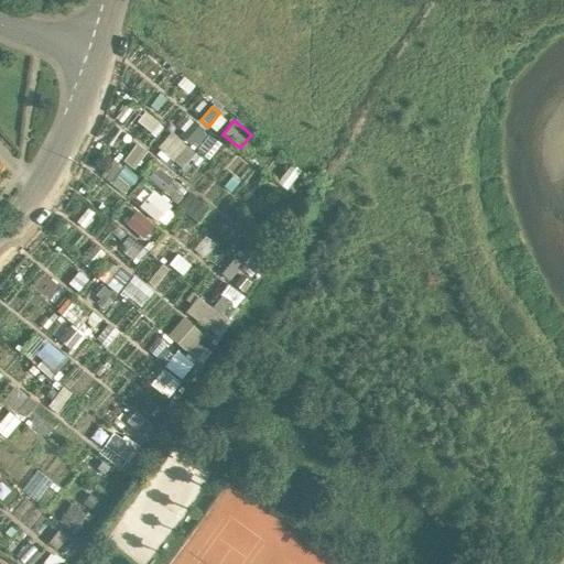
[(192,122),(180,137),(192,145),(204,132),(192,122)]
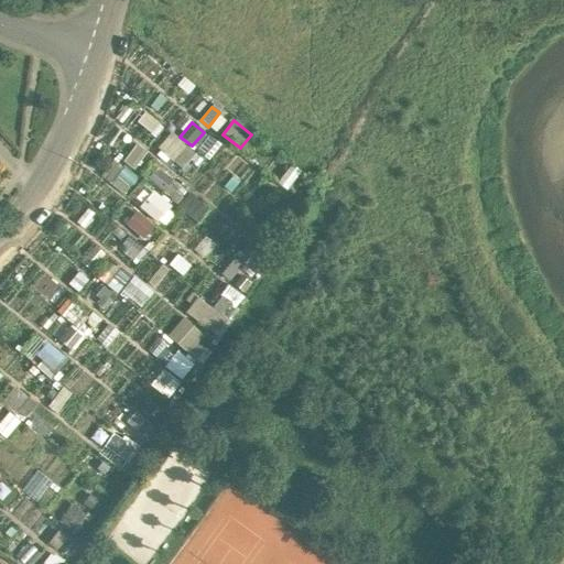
[(185,145),(171,133),(156,149),(172,162),(185,145)]
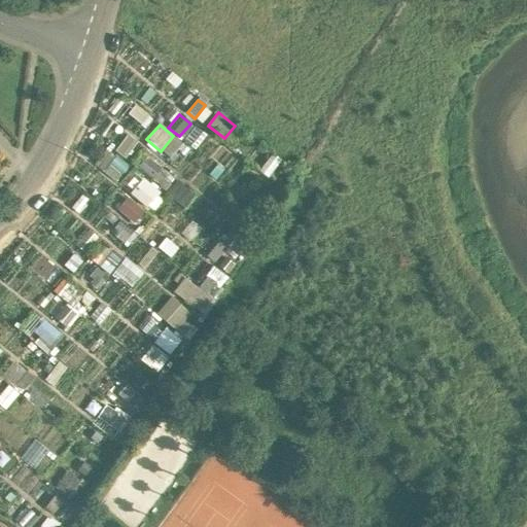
[(146,157),(137,169),(151,180),(160,170),(146,157)]
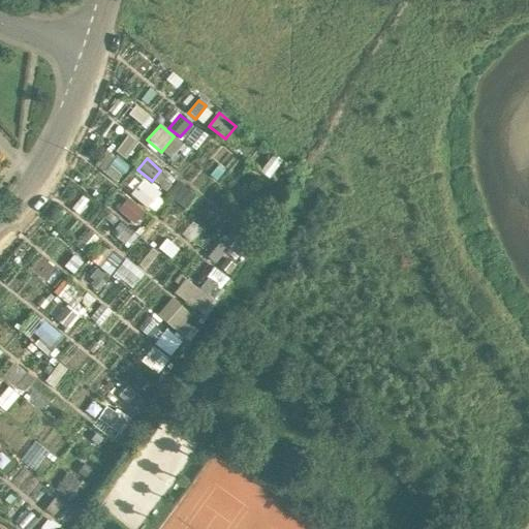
[(160,194),(144,180),(130,195),(147,209),(160,194)]
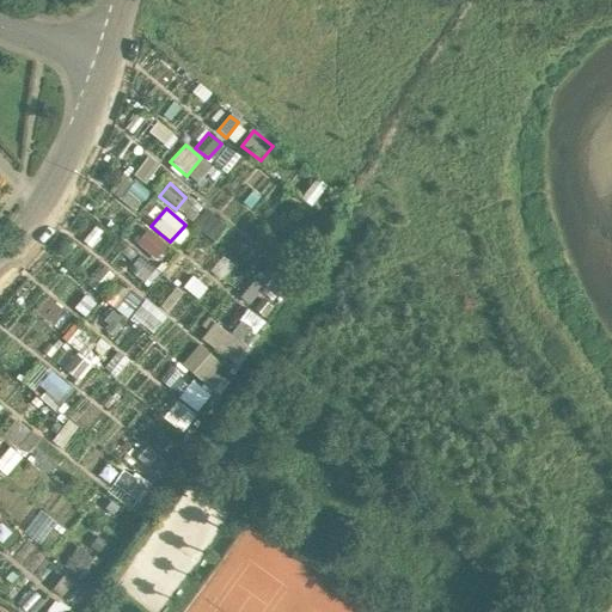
[(225,227),(204,210),(194,224),(214,240),(225,227)]
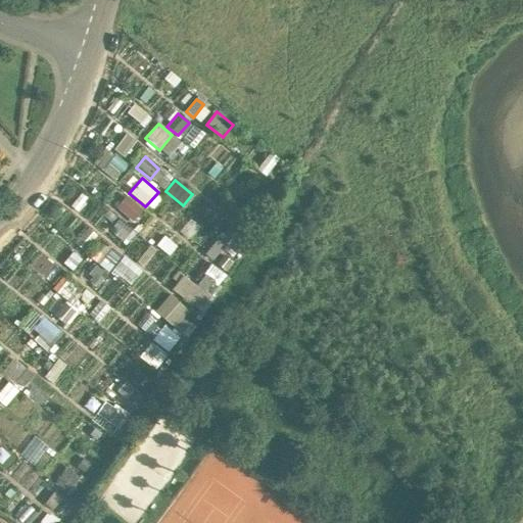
[(141,209),(125,197),(115,208),(132,222),(141,209)]
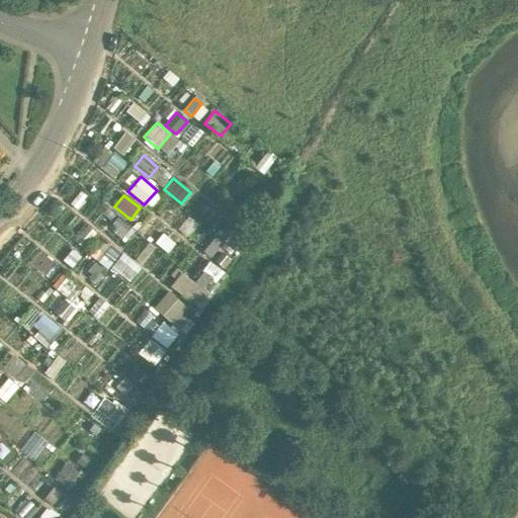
[(261,207),(249,197),(232,218),(244,228),(261,207)]
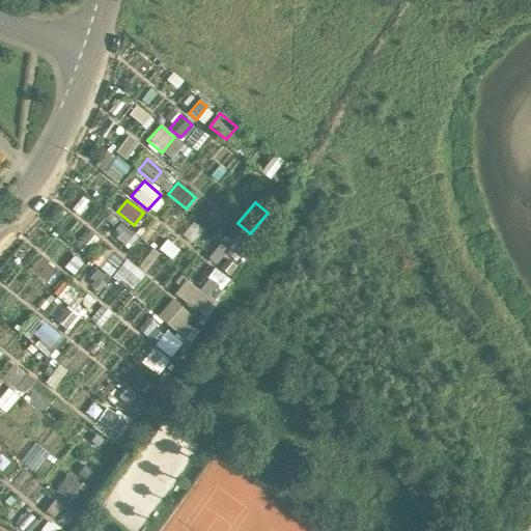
[(134,233),(121,222),(114,231),(127,242),(134,233)]
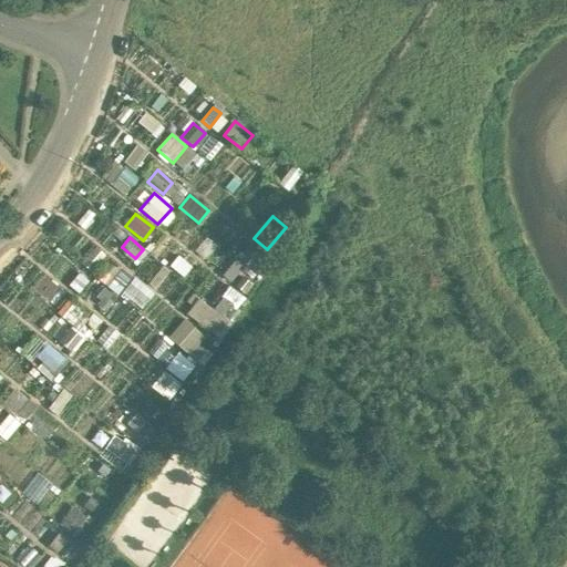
[(251,246),(239,263),(261,277),(272,260),(251,246)]
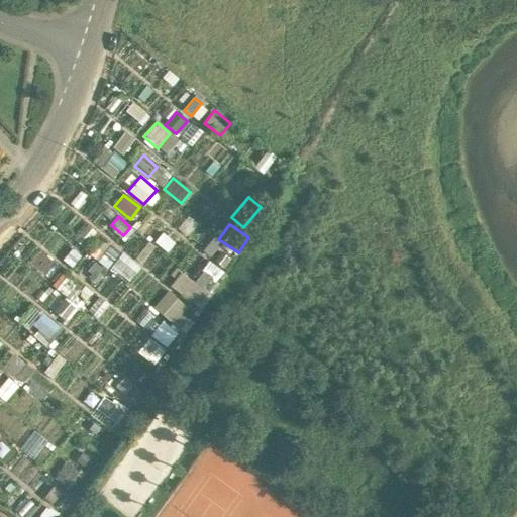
[(75,241),(82,247),(94,233),(86,227),(75,241)]
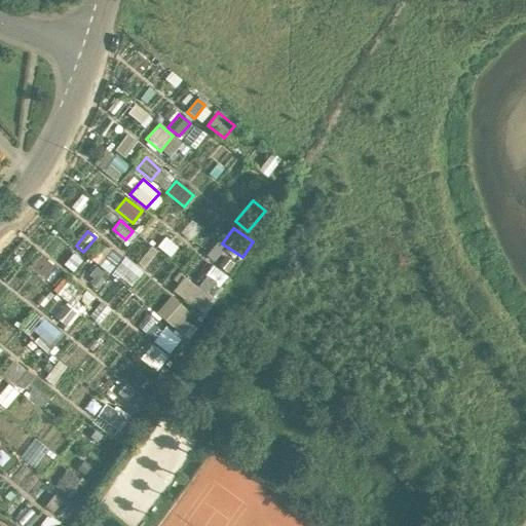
[(219,241),(207,256),(214,262),(226,248),(219,241)]
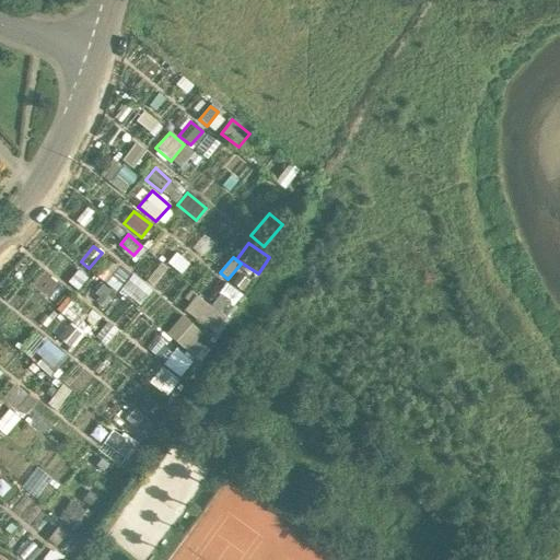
[(113,260),(98,277),(115,291),(129,275),(113,260)]
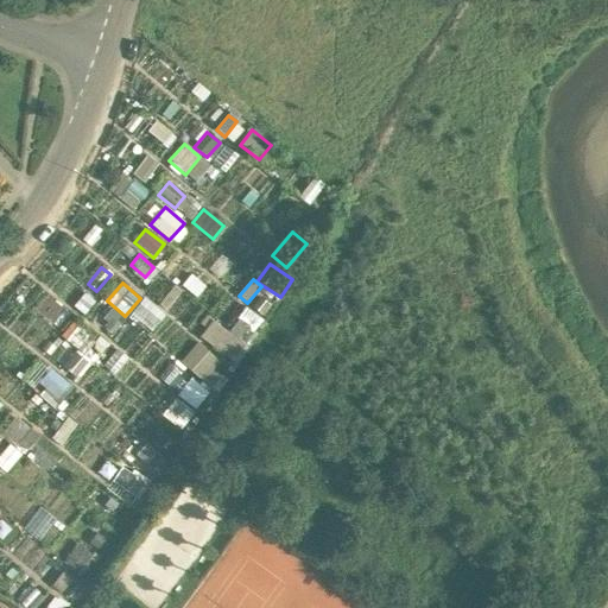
[(264,316),(270,306),(259,298),(252,309),(264,316)]
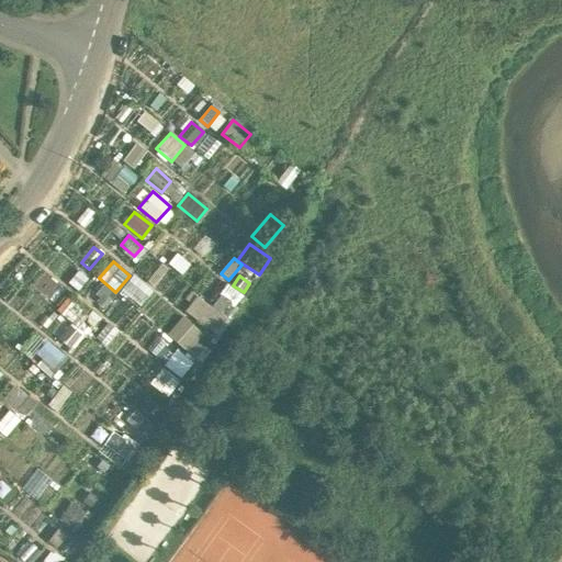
[(121,291),(139,307),(152,293),(133,277),(121,291)]
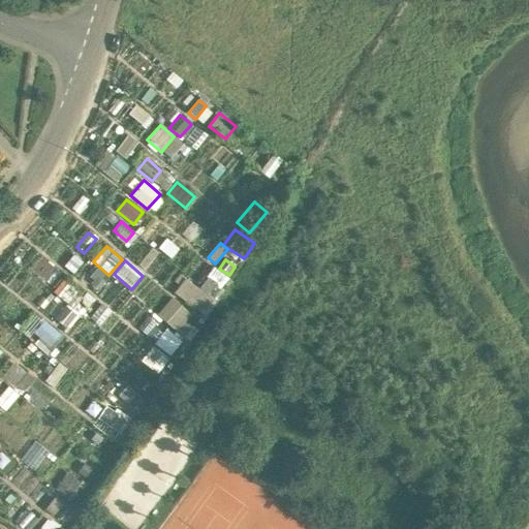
[(213,269),(207,277),(221,288),(228,279),(213,269)]
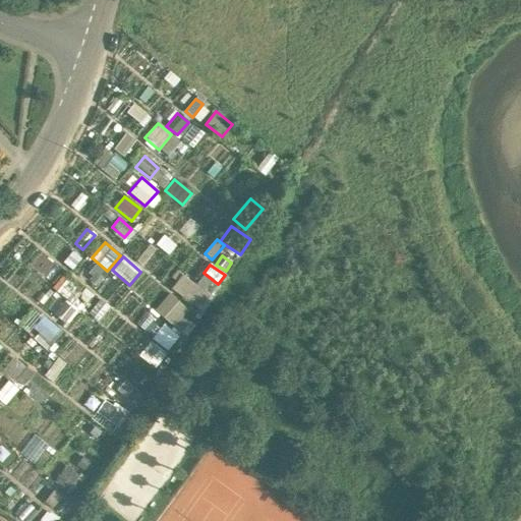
[(105,274),(94,266),(89,274),(91,276),(89,279),(97,284),(105,274)]
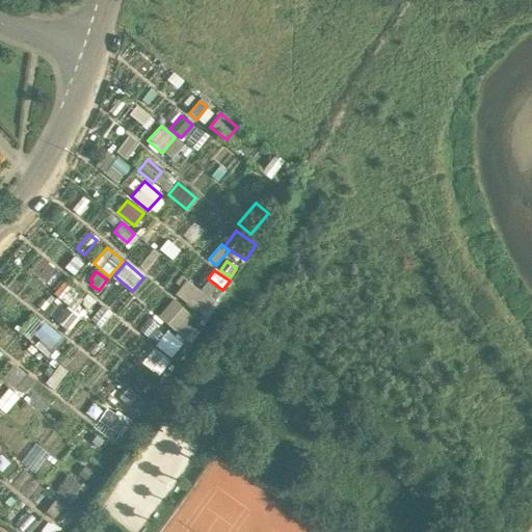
[(186,281),(175,295),(187,304),(198,290),(186,281)]
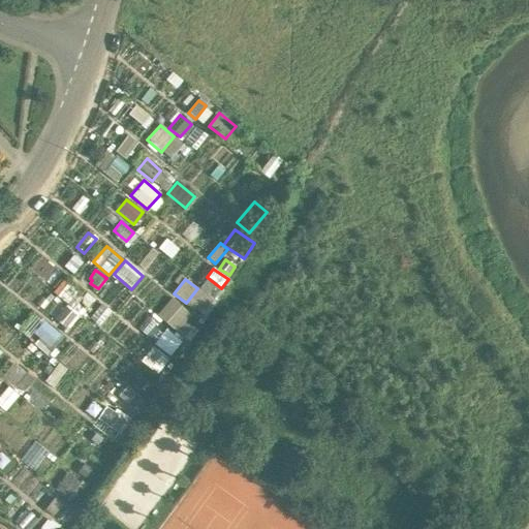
[(69,282),(58,296),(71,307),(83,293),(69,282)]
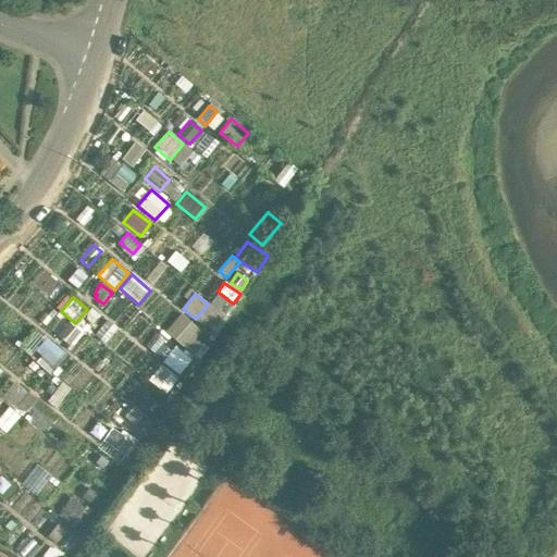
[(199,331),(180,314),(166,332),(187,347),(199,331)]
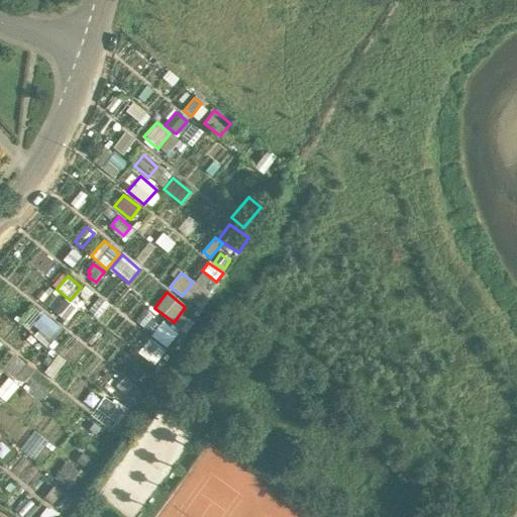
[(65,302),(55,313),(64,321),(74,310),(65,302)]
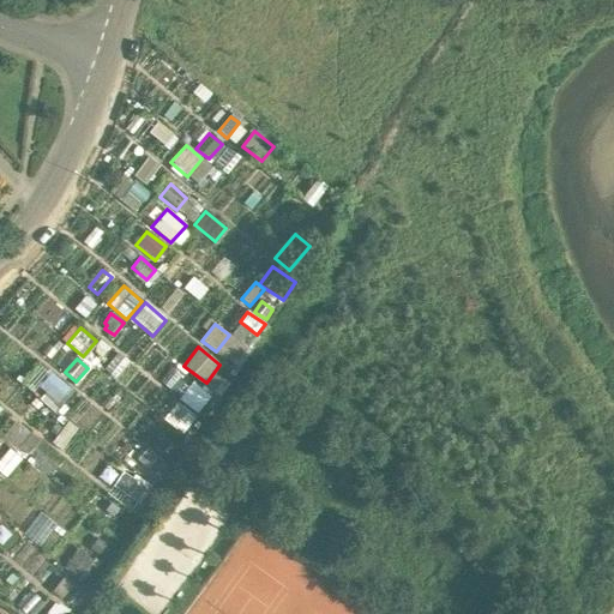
[(68,387),(50,373),(38,387),(56,402),(68,387)]
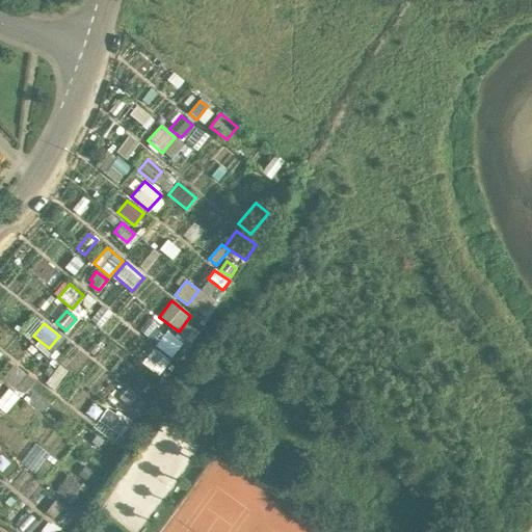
[(182,344),(166,331),(155,347),(170,360),(182,344)]
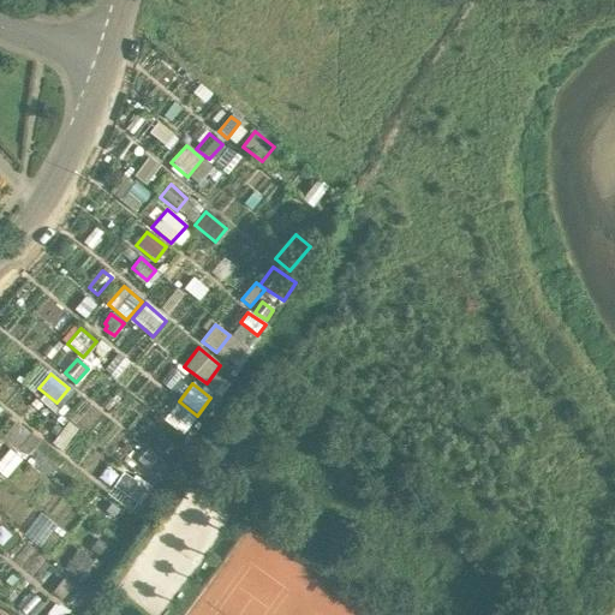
[(181,433),(193,418),(177,405),(165,421),(181,433)]
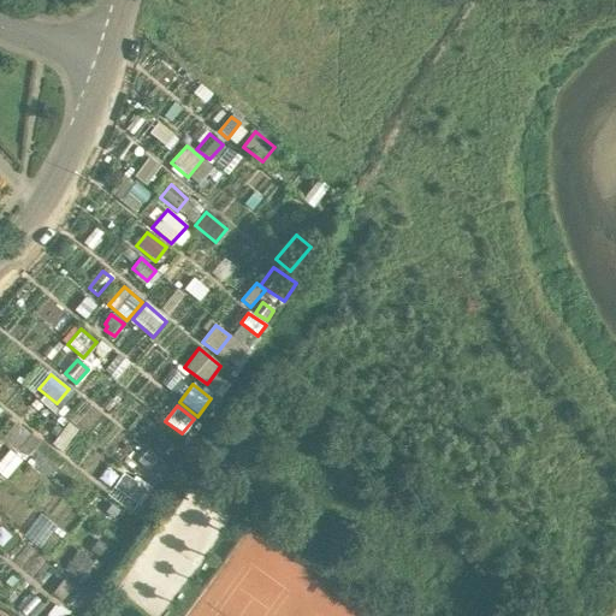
[(15,424),(0,440),(0,442),(15,455),(18,450),(27,456),(39,442),(15,424)]
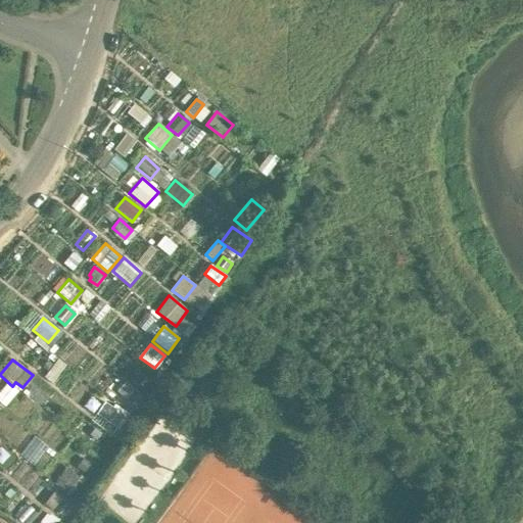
[(56,360),(44,377),(51,382),(64,366),(56,360)]
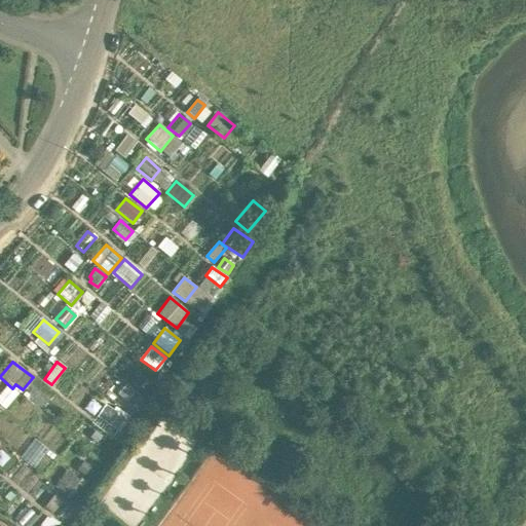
[(138,388),(147,375),(135,367),(125,379),(138,388)]
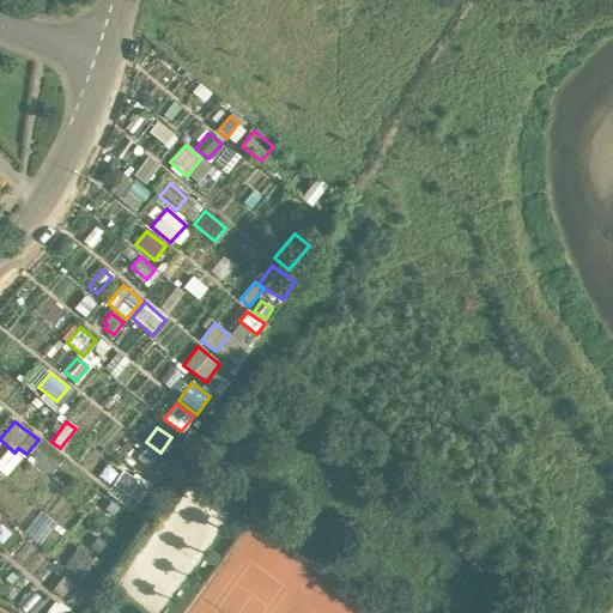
[(0,459),(0,472),(5,477),(19,459),(8,449),(0,459)]
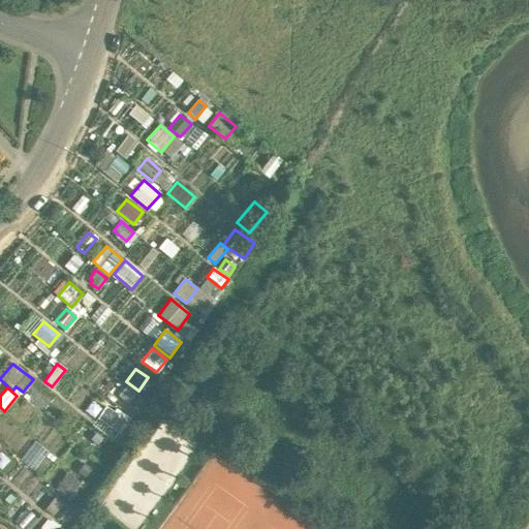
[(126,387),(119,397),(127,403),(134,394),(126,387)]
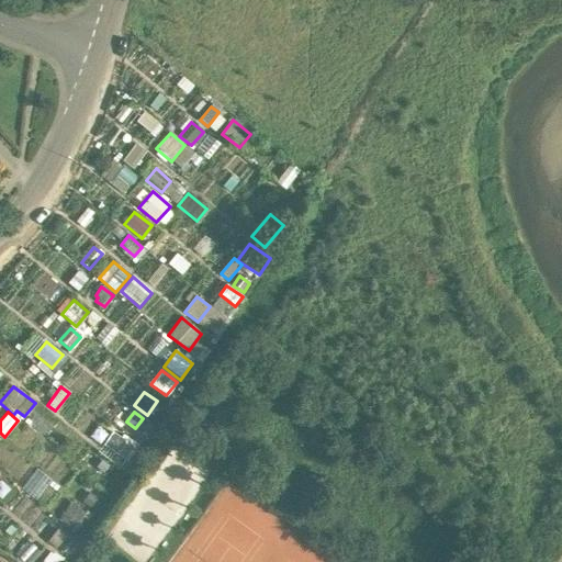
[(124,440),(111,431),(103,445),(116,452),(124,440)]
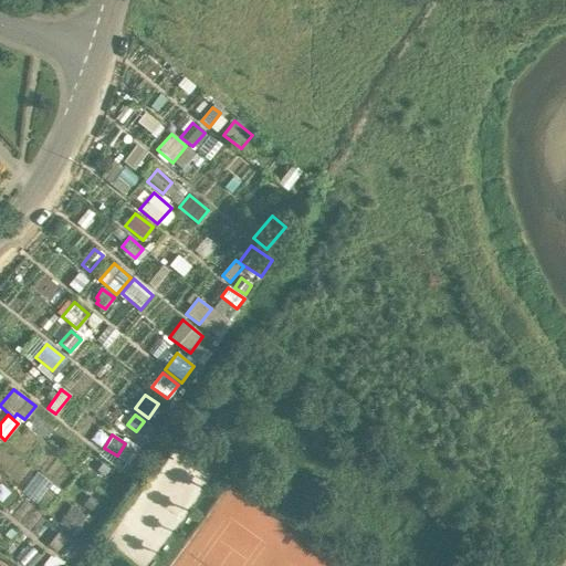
[(139,546),(188,468),(168,456),(119,534),(139,546)]
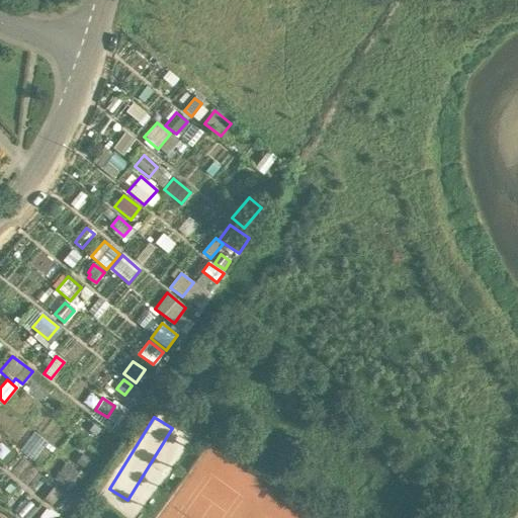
[(34,434),(21,452),(30,459),(45,441),(34,434)]
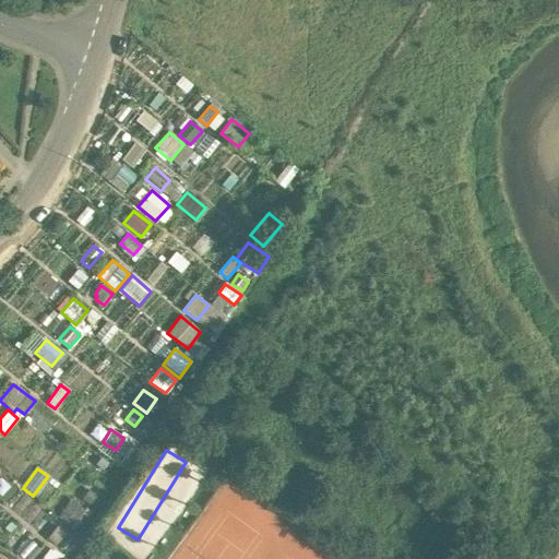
[(96,498),(88,491),(81,499),(88,506),(96,498)]
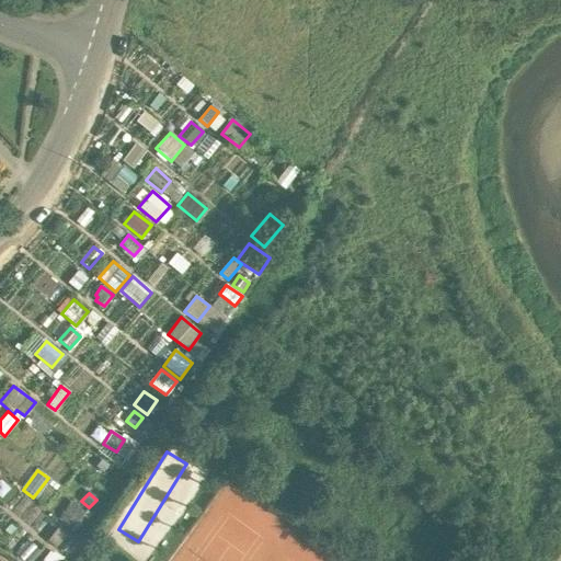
[(83,512),(71,503),(59,518),(72,528),(83,512)]
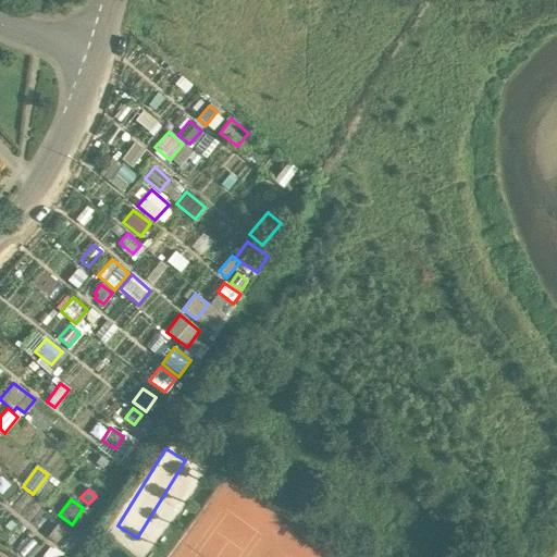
[(63,532),(57,525),(47,536),(54,543),(63,532)]
